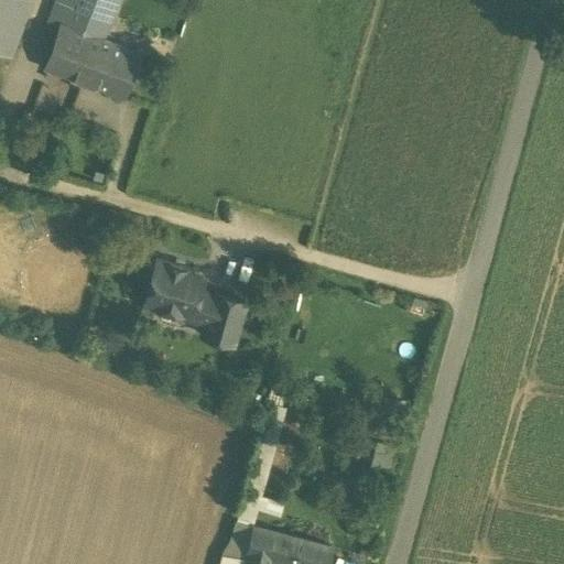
[(0,0),(0,46),(13,52),(32,1),(29,0),(0,0)]
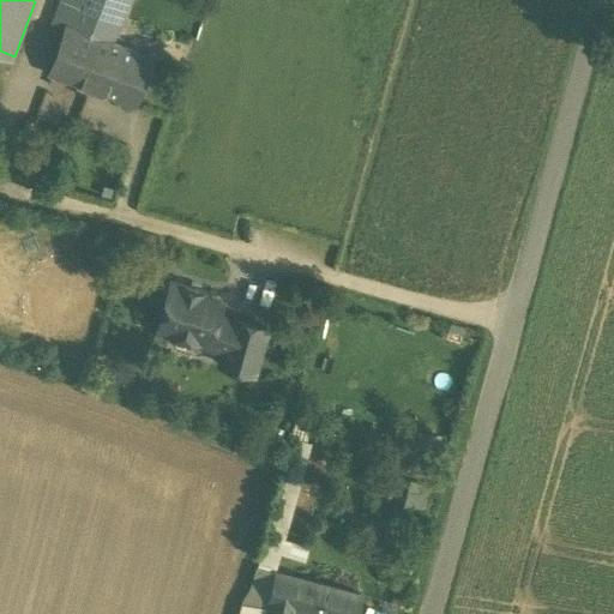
[(127,0),(59,0),(50,26),(66,32),(68,25),(112,41),(127,0)]
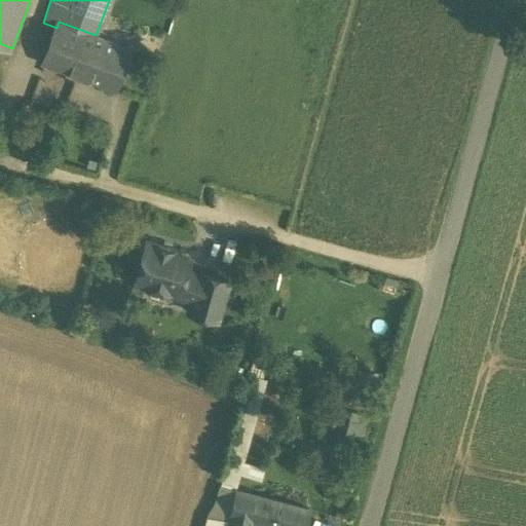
[(96,35),(59,22),(57,28),(45,61),(116,86),(129,47),(96,35)]
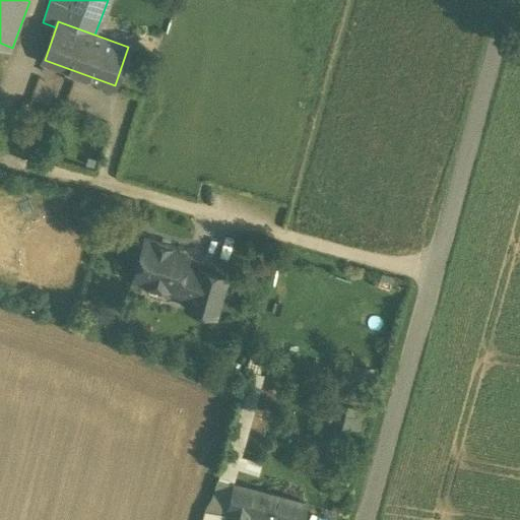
[(171,246),(145,239),(139,242),(136,253),(139,259),(134,277),(173,288),(174,284),(193,289),(197,275),(184,272),(188,256),(175,252),(171,246)]
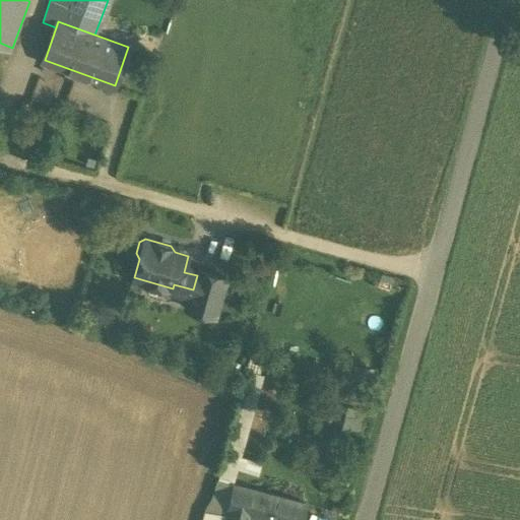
[(226,275),(199,267),(193,289),(188,307),(215,315),(226,275)]
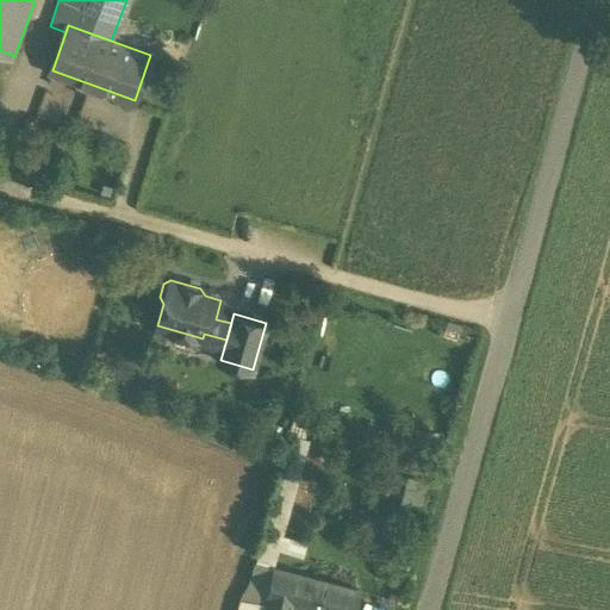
[(260,562),(277,567),(280,552),(285,534),(312,435),(296,430),(266,539),(260,562)]
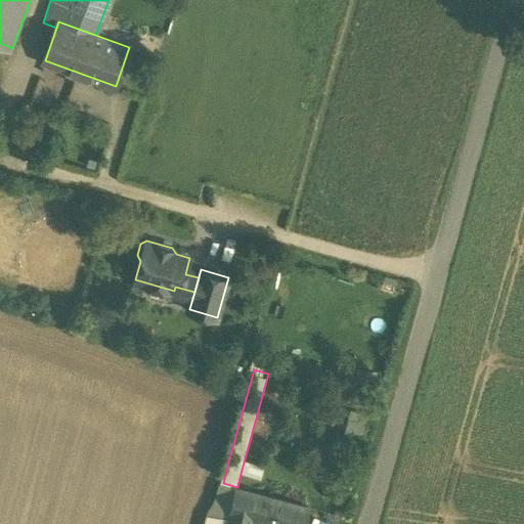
[(368,415),(354,410),(346,442),(361,445),(368,415)]
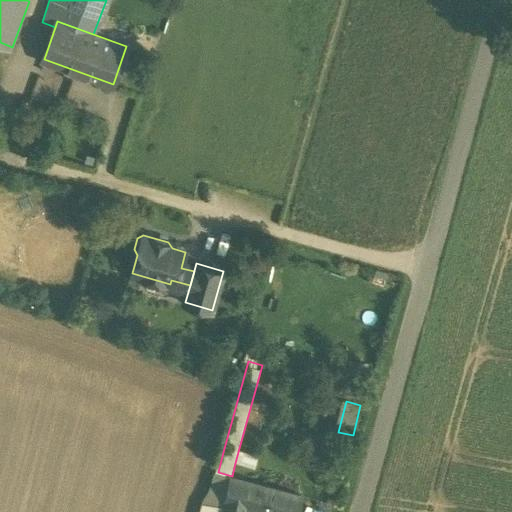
[(259,454),(239,448),(235,463),(255,468),(257,461),(259,454)]
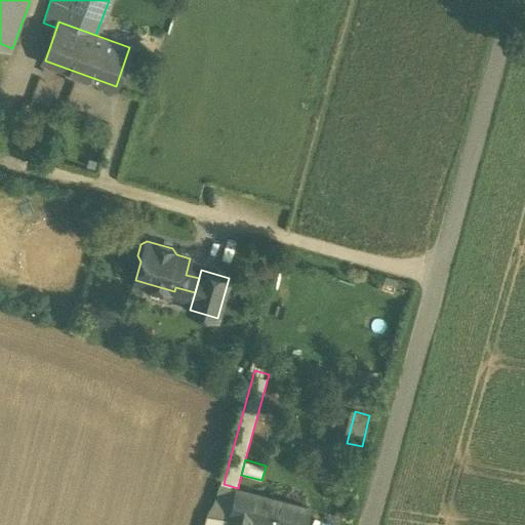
[(258,493),(238,488),(230,518),(228,524),(250,524),(252,519),(251,519),(258,493)]
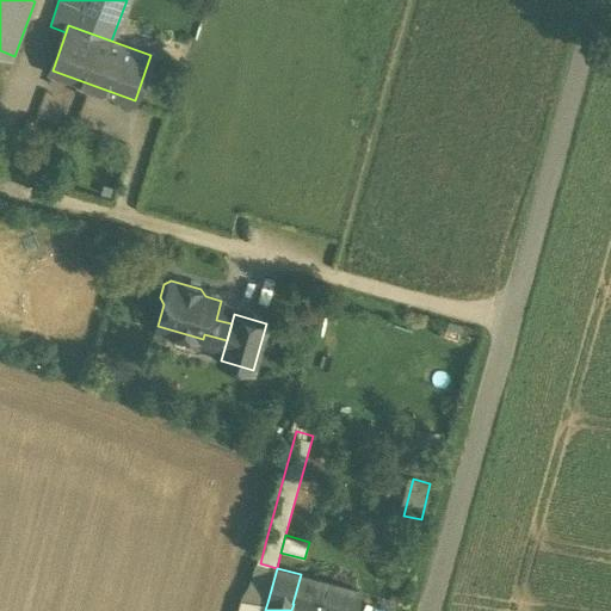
[(353,610),(360,590),(301,574),(292,604),(294,604),(291,610),(353,610)]
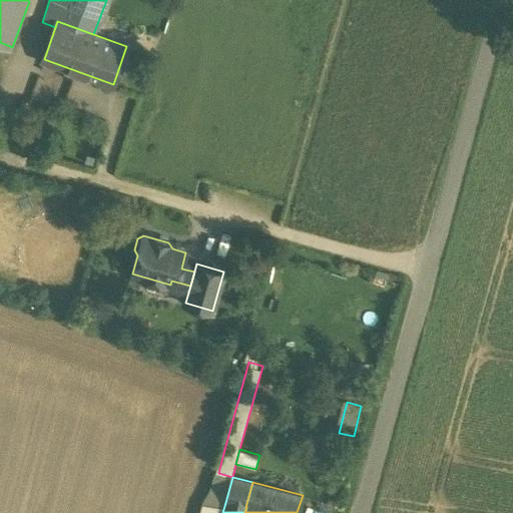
[(222,512),(224,506),(203,503),(199,512),(222,512)]
